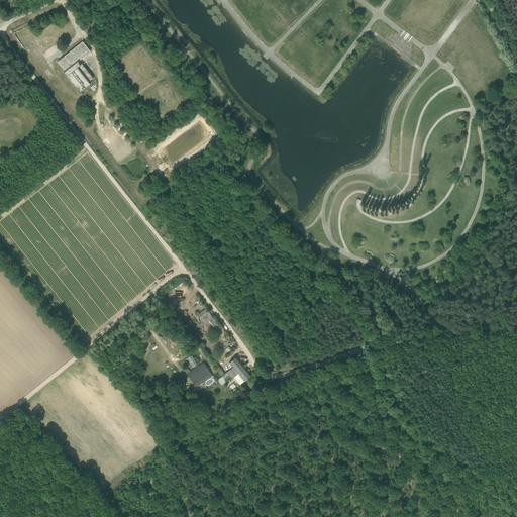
[(90,52),(83,41),(58,62),(65,71),(63,73),(79,93),(90,84),(88,82),(93,79),(81,64),(79,65),(78,63),(77,62),(90,52)]
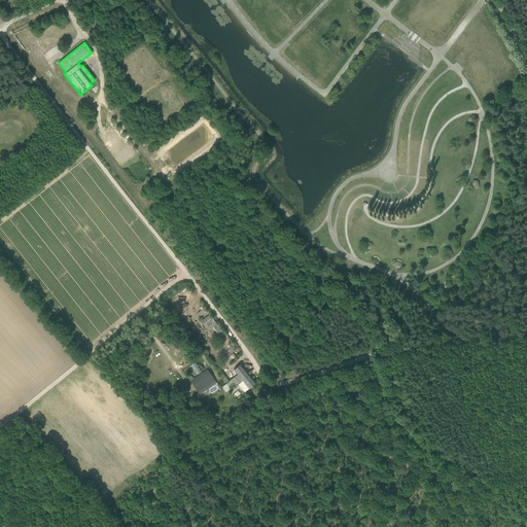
[(214,338),(222,330),(210,314),(201,321),(214,338)]
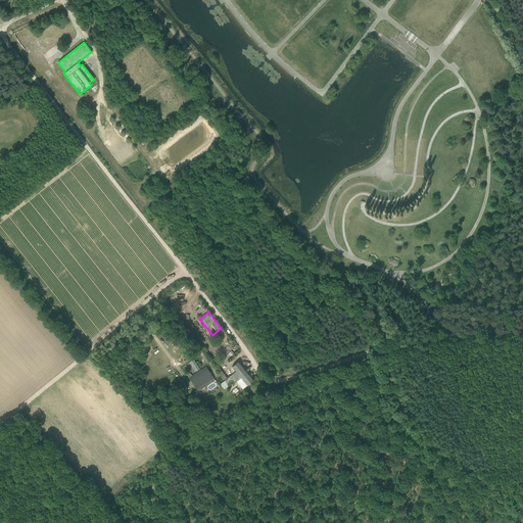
[(212,358),(215,360),(218,358),(216,355),(214,353),(212,352),(211,350),(208,347),(205,350),(208,352),(212,358)]
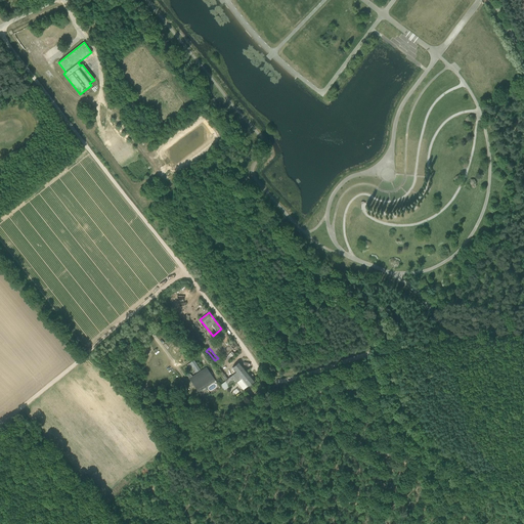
[(228,355),(226,358),(230,360),(231,357),(234,353),(231,351),(228,355)]
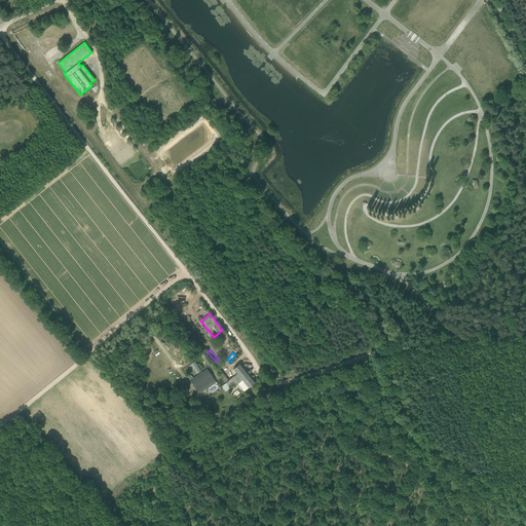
[(248,373),(239,363),(233,369),(237,374),(229,380),(225,376),(223,378),(226,383),(221,386),(225,392),(230,388),(229,387),(235,384),(238,381),(239,382),(242,380),(241,378),(248,373)]
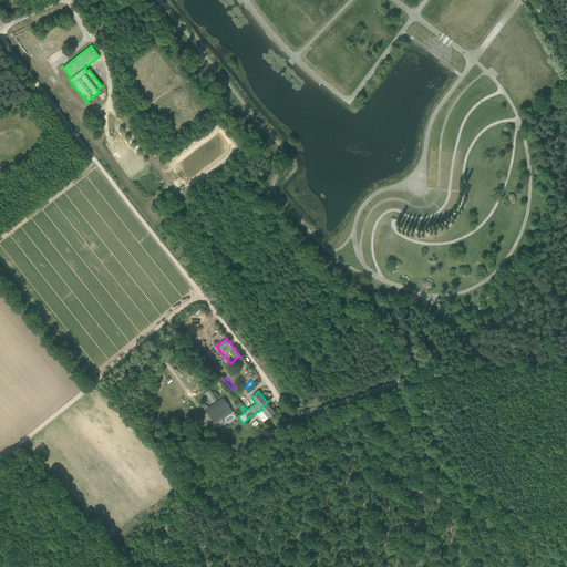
[(210,418),(213,422),(230,410),(223,398),(205,409),(210,418)]
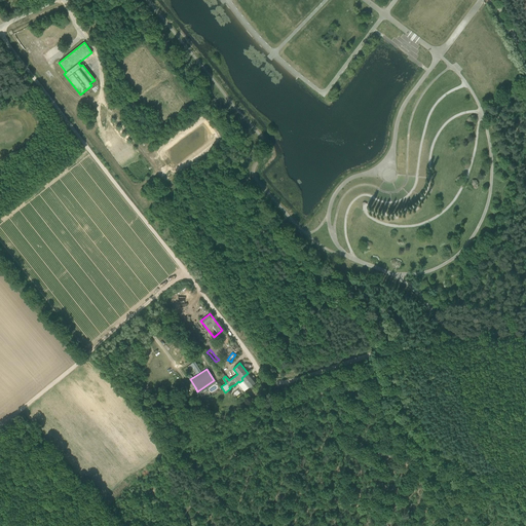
[(241,378),(242,380),(249,387),(256,382),(248,373),(241,378)]
